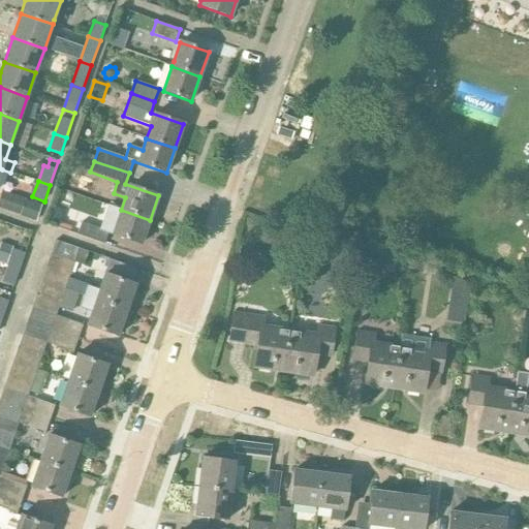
[(142,245),(150,220),(121,210),(109,206),(104,218),(100,229),(82,222),(76,235),(104,244),(109,234),(142,245)]
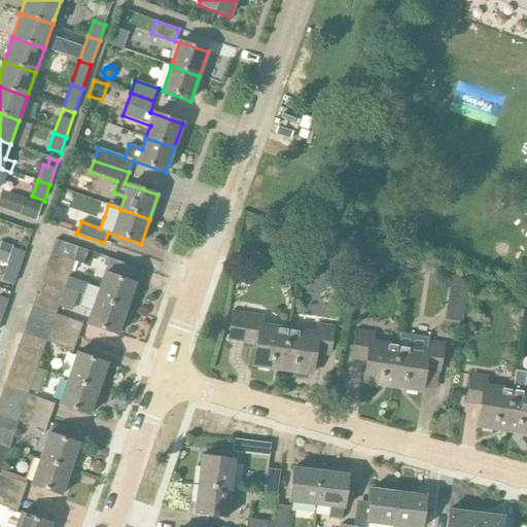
[(50,253),(76,262),(81,249),(55,240),(50,253)]
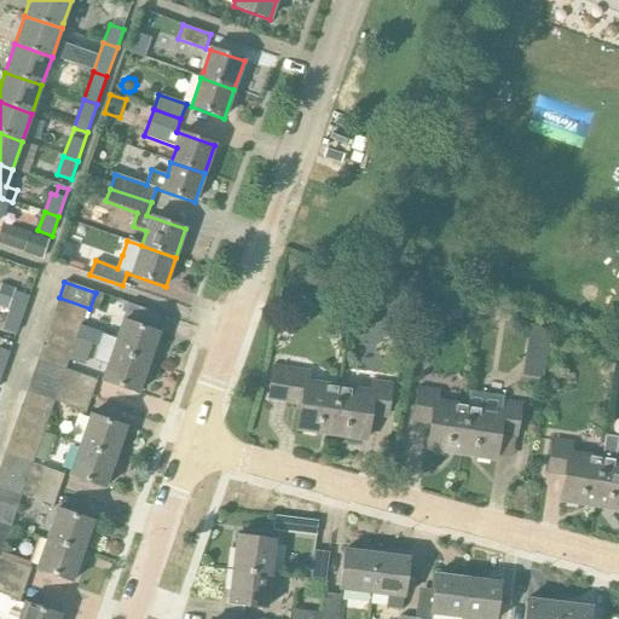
[(0,288),(0,302),(11,307),(24,312),(30,298),(17,291),(1,287),(0,288)]
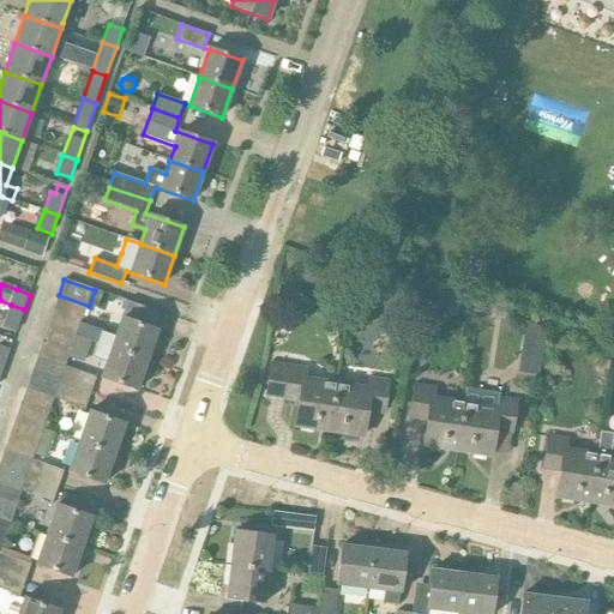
[(95,290),(89,306),(100,309),(106,294),(95,290)]
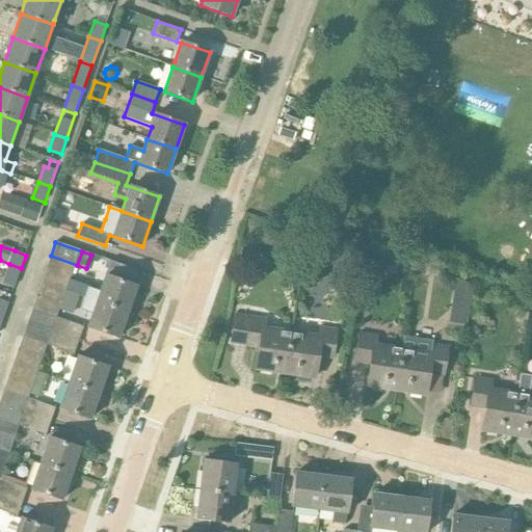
[(51,256),(49,262),(47,269),(73,278),(77,265),(51,256)]
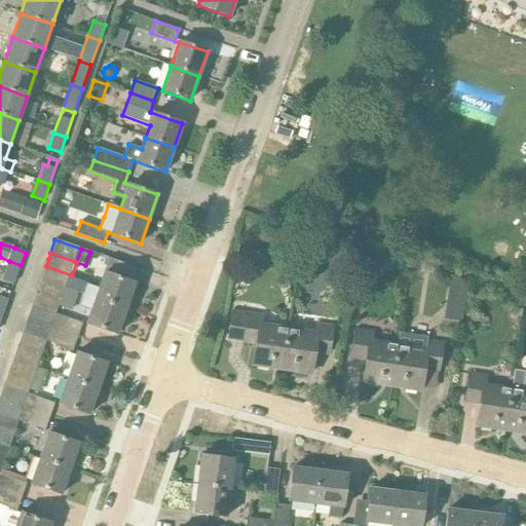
[(109,258),(105,269),(120,274),(123,263),(109,258)]
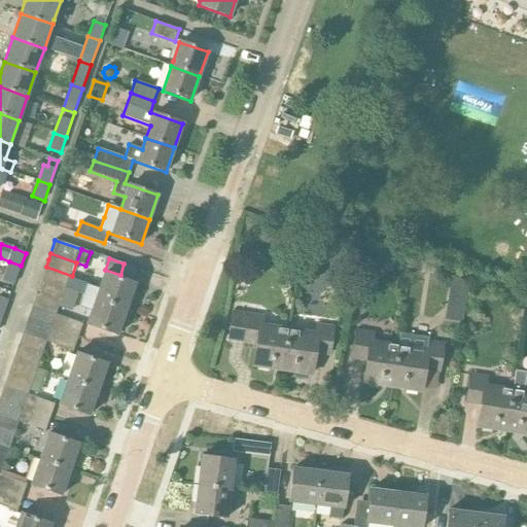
[(21,266),(9,261),(3,281),(14,285),(21,266)]
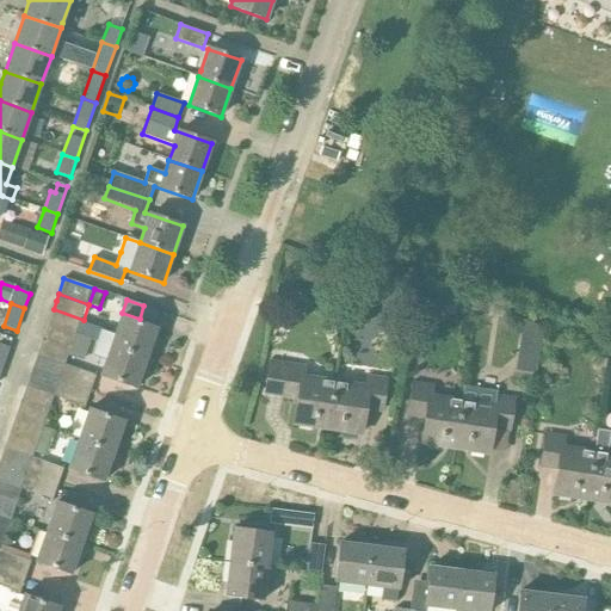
[(84,320),(54,309),(48,325),(78,335),(84,320)]
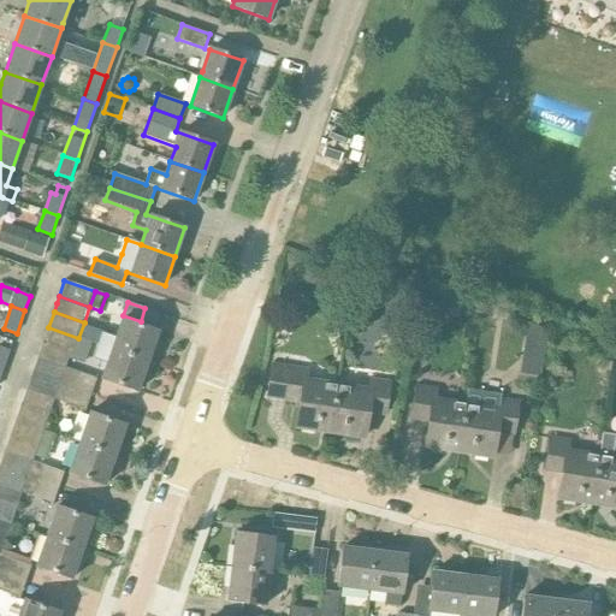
[(102,333),(99,344),(99,345),(112,349),(148,362),(159,332),(122,320),(116,338),(102,333)]
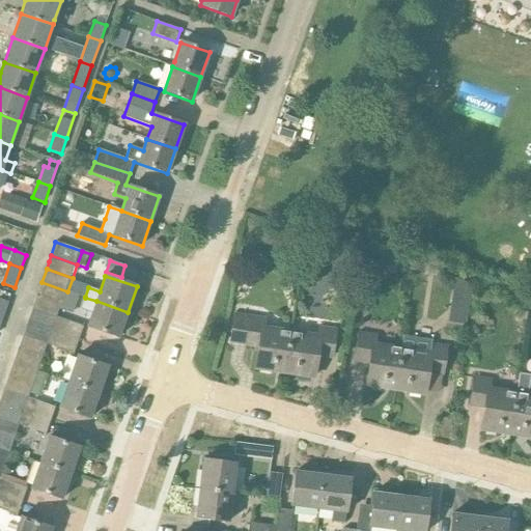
[(42,282),(32,309),(58,317),(67,291),(42,282)]
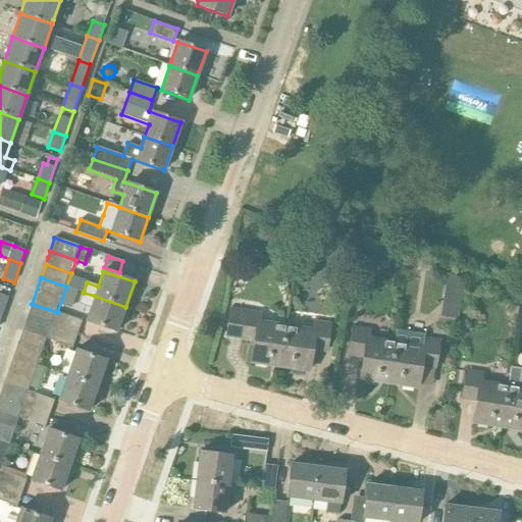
[(95,296),(84,293),(80,304),(90,308),(86,321),(116,331),(125,307),(95,296)]
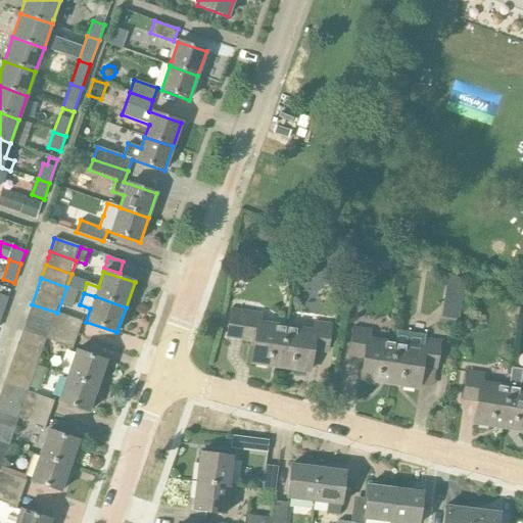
[(0,312),(3,314),(9,297),(0,294),(0,312)]
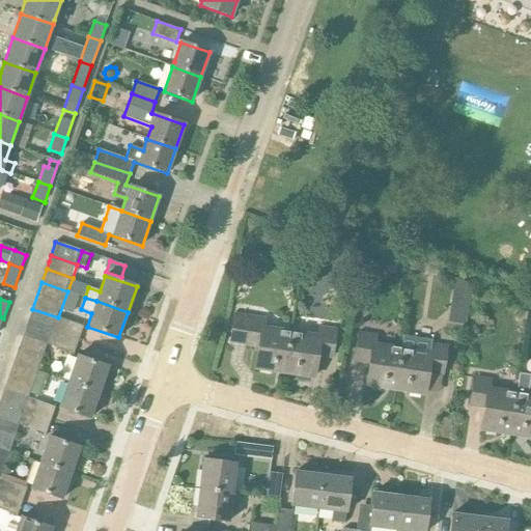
[(54,331),(58,317),(32,309),(27,323),(54,331)]
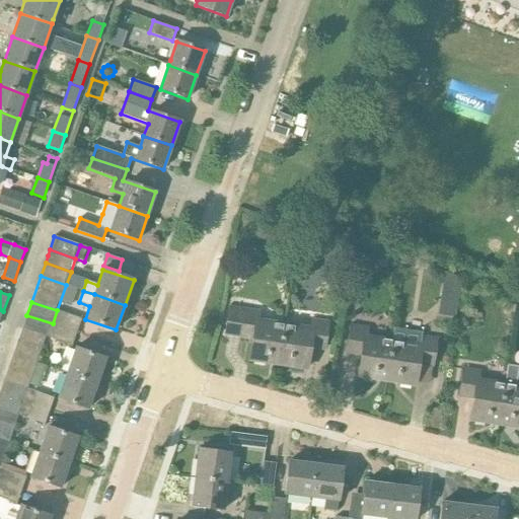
[(258,312),(249,311),(229,308),(225,334),(253,339),(250,361),(269,363),(269,360),(279,362),(284,324),(273,323),(272,326),(256,324),(258,312)]
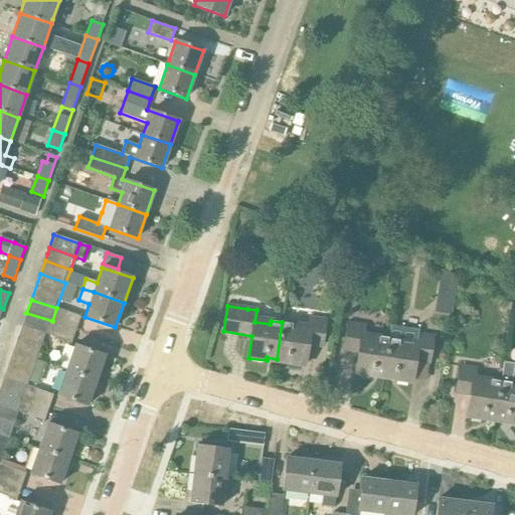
[(56,308),(52,321),(77,330),(81,317),(56,308)]
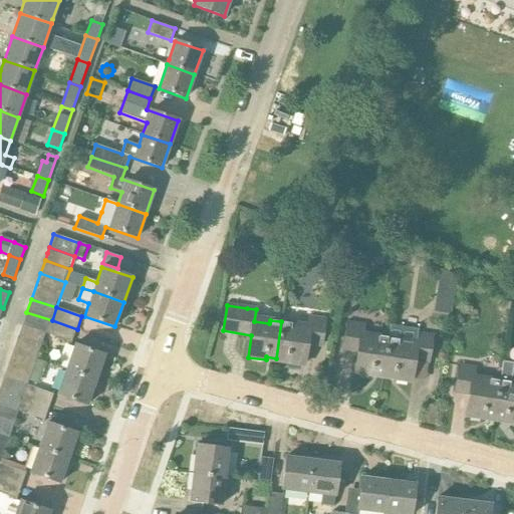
[(47,333),(52,320),(26,312),(22,325),(47,333)]
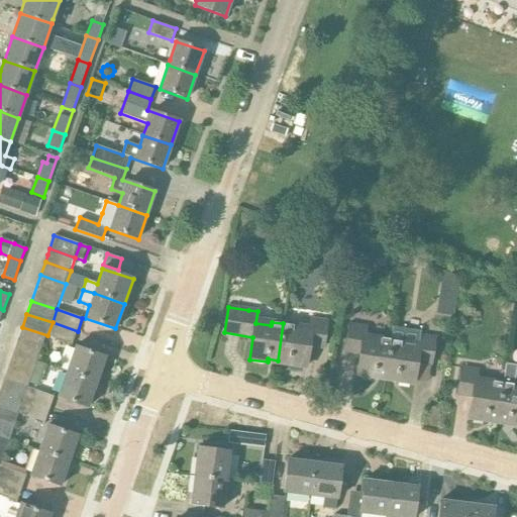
[(283,323),(278,360),(288,362),(287,365),(305,368),(308,345),(322,347),(326,322),(311,320),(309,331),(294,329),(295,325),(283,323)]
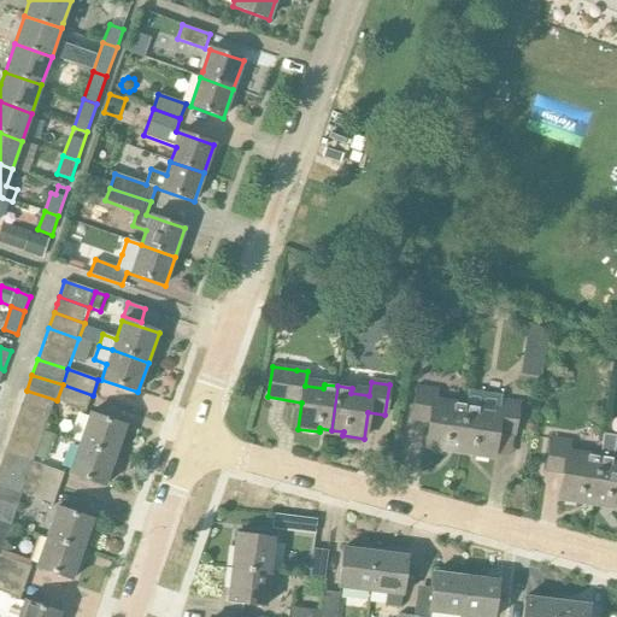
[(93,395),(63,385),(57,400),(87,411),(93,395)]
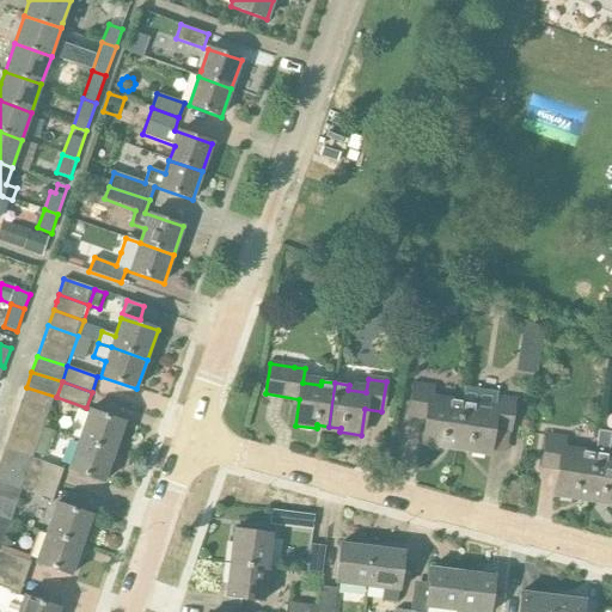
[(415,386),(414,392),(410,416),(427,418),(422,445),(444,448),(445,445),(457,446),(463,402),(450,401),(448,405),(430,402),(433,389),(415,386)]
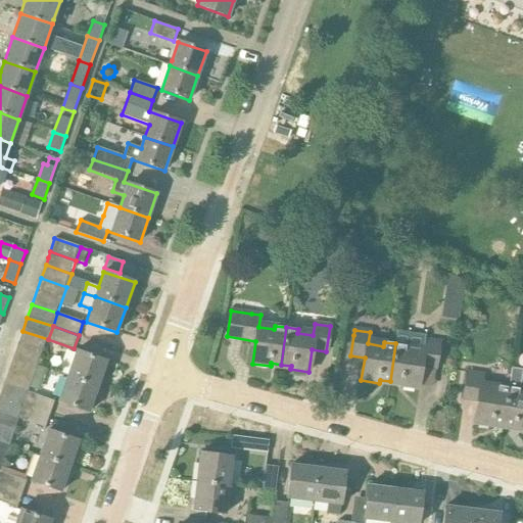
[(22,331),(17,343),(44,352),(48,339),(22,331)]
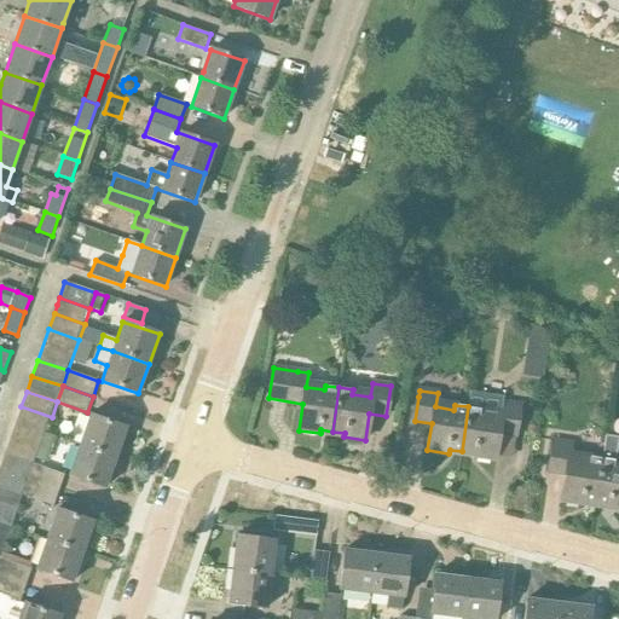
[(468,406),(462,451),(473,453),(473,457),(495,460),(498,434),(515,437),(520,405),(504,403),(504,397),(470,392),(468,406)]
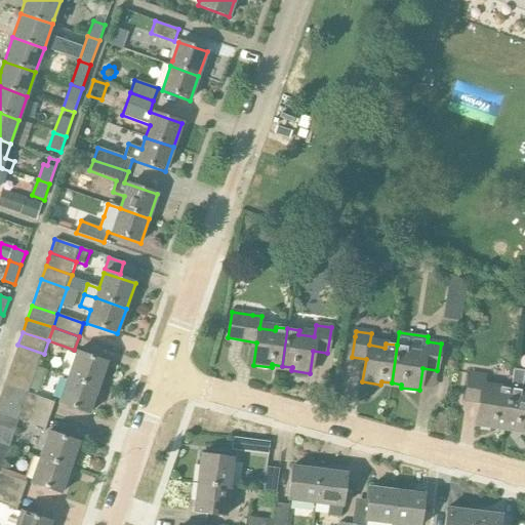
[(17,345),(13,358),(39,367),(44,354),(17,345)]
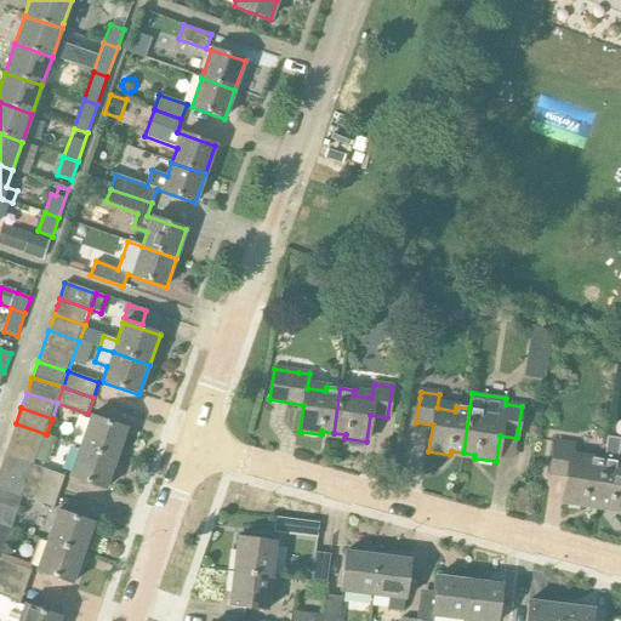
[(90,417),(79,446),(117,460),(126,429),(90,417)]
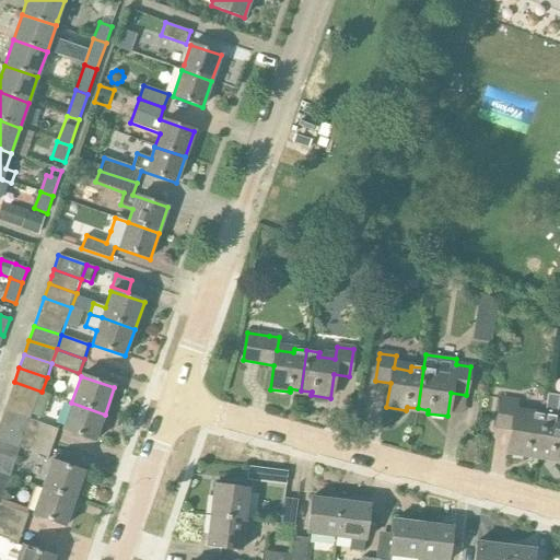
[(32,420),(42,392),(14,382),(4,410),(32,420)]
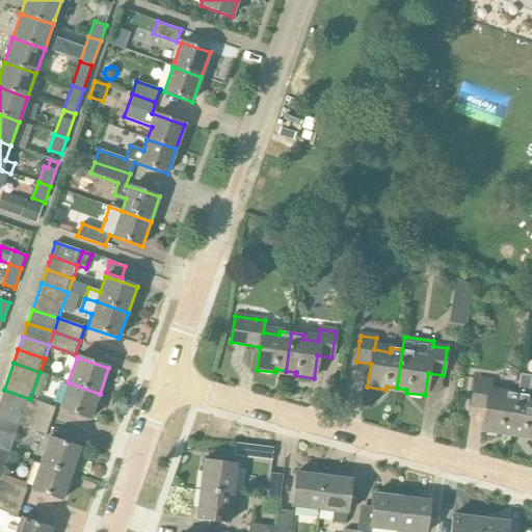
[(517,393),(511,432),(522,434),(522,436),(531,437),(531,399),(529,399),(531,376),(531,375),(521,374),(517,393)]
